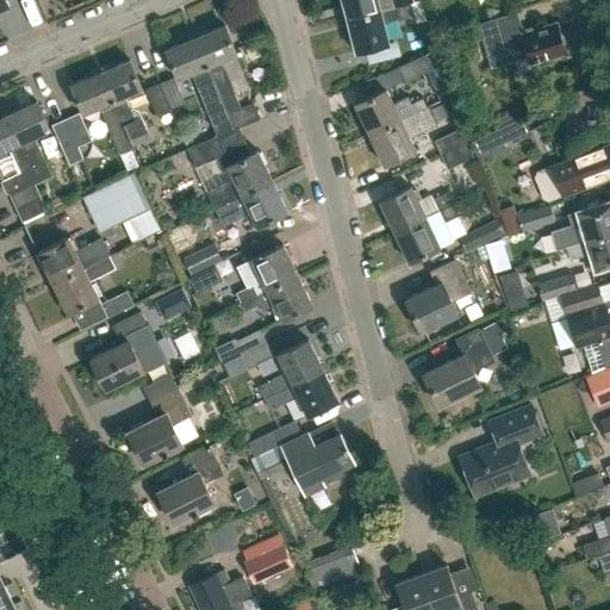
[(421,0),(419,0),(342,0),(347,19),(421,0)]
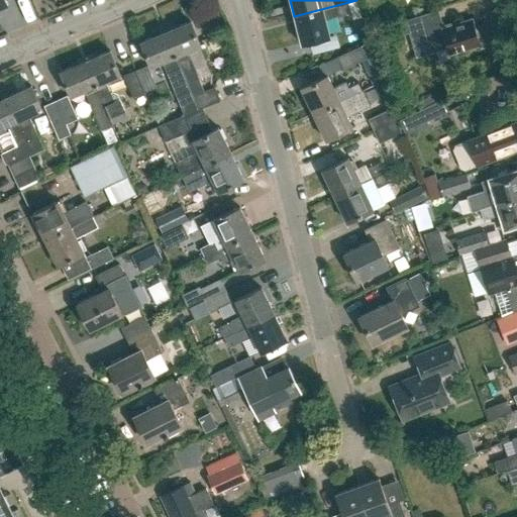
[(301,44),(329,37),(325,19),(350,13),(352,19),(364,16),(358,0),(356,0),(294,16),(301,44)]
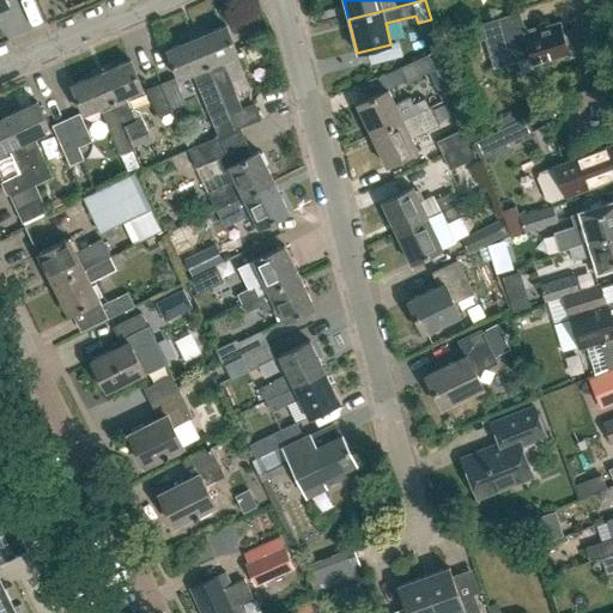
[(523,31),(517,13),(472,28),(475,41),(484,38),(493,68),(529,58),(532,65),(568,54),(566,49),(569,47),(566,38),(563,36),(559,24),(536,30),(535,28),(523,31)]
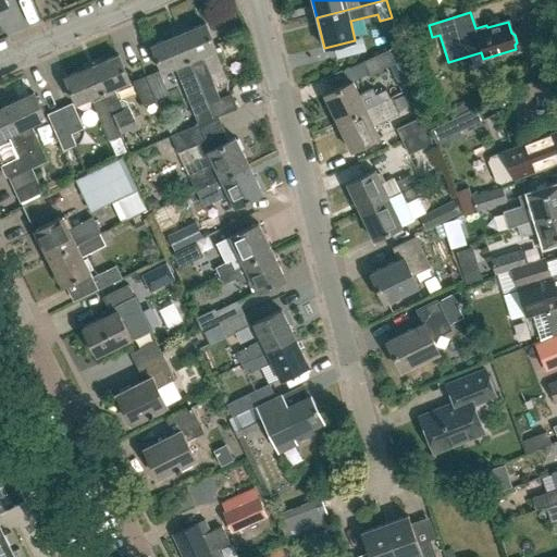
[(217,116),(218,116),(237,109),(231,95),(220,99),(207,67),(220,63),(214,50),(203,24),(177,34),(211,119),(217,116)]
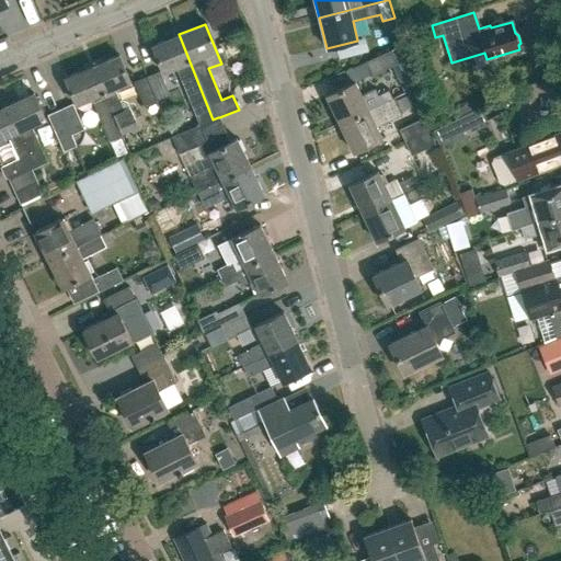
[(197,126),(213,119),(179,34),(151,45),(162,72),(176,67),(199,124),(197,125),(197,126)]
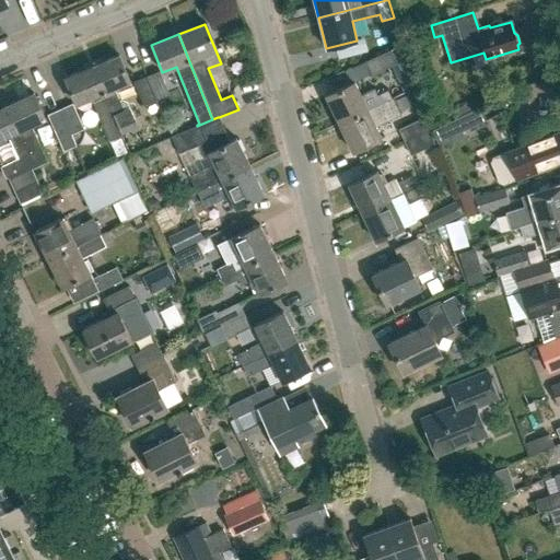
[(391,50),(365,61),(372,76),(405,60),(398,46),(391,50)]
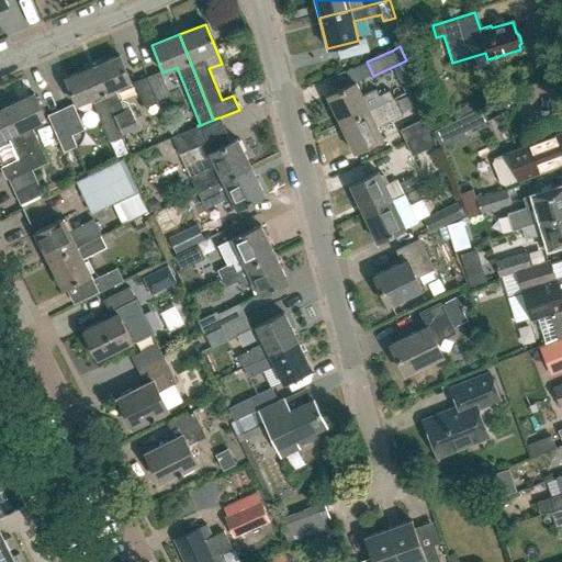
[(91,67),(116,128),(117,128),(120,136),(122,136),(121,135),(131,131),(134,123),(131,115),(123,112),(114,93),(115,92),(114,89),(130,82),(119,56),(91,67)]
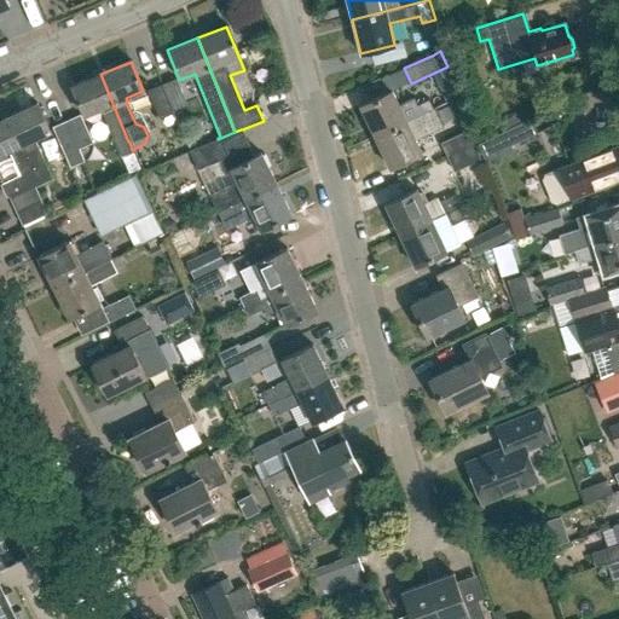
[(116,146),(128,142),(100,74),(70,86),(82,115),(99,109),(102,114),(103,113),(116,146)]
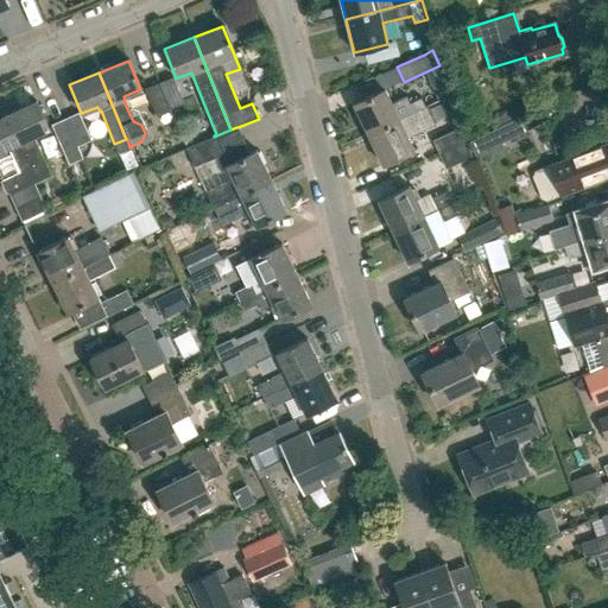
[(158,83),(169,109),(183,103),(173,77),(158,83)]
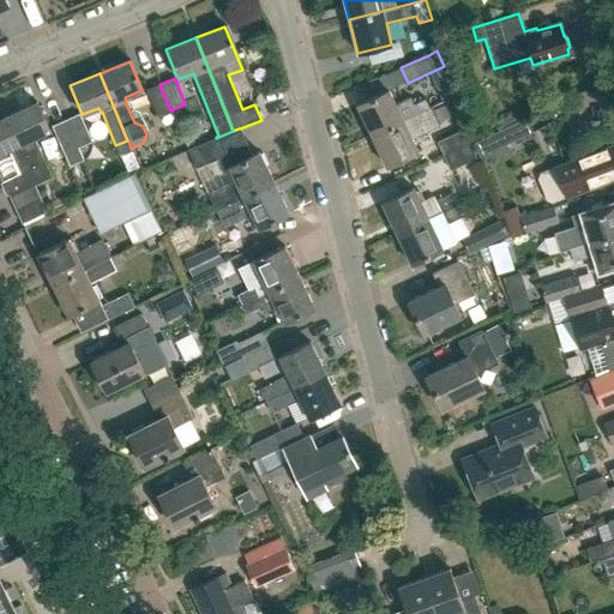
[(157,116),(170,110),(160,84),(146,90),(157,116)]
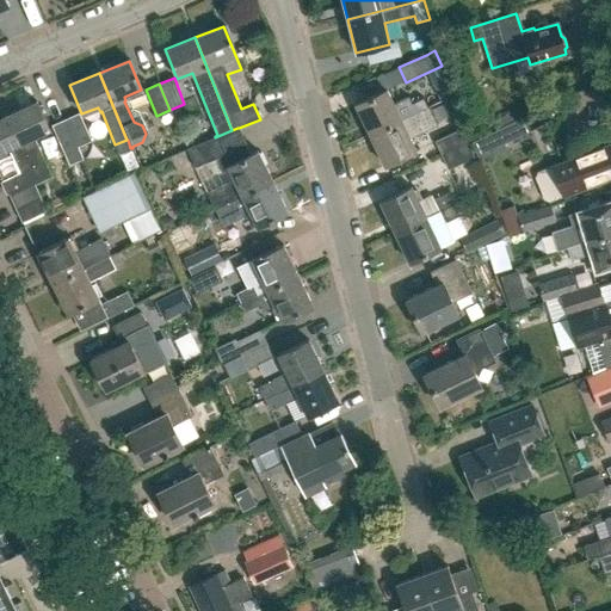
[(426,107),(423,99),(405,107),(408,113),(400,118),(386,88),(355,104),(370,135),(426,107)]
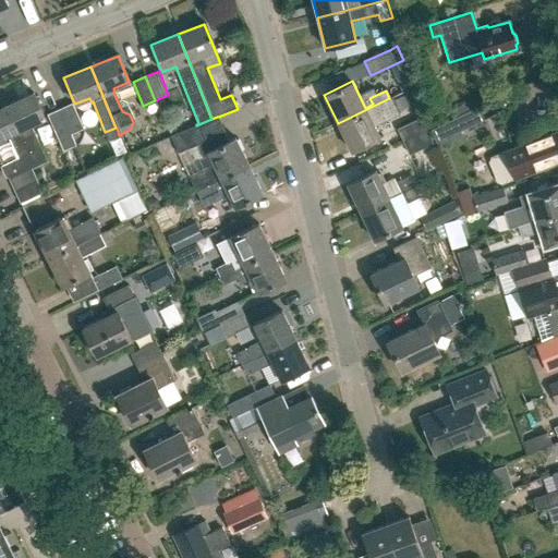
[(32,150),(38,164),(45,160),(28,125),(44,119),(32,93),(5,105),(27,153),(32,150)]
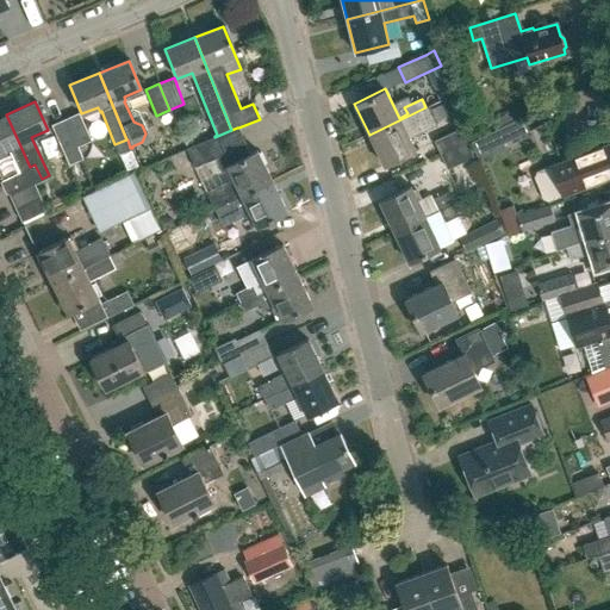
[(384,165),(415,150),(408,136),(422,129),(418,122),(430,117),(425,107),(369,135),(384,165)]
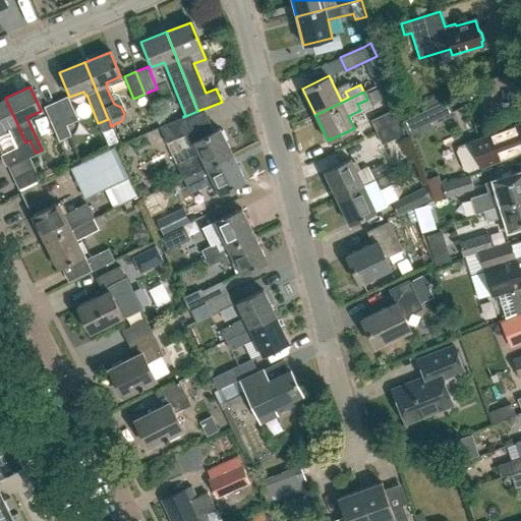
[(424,110),(444,101),(441,94),(421,103),(424,110)]
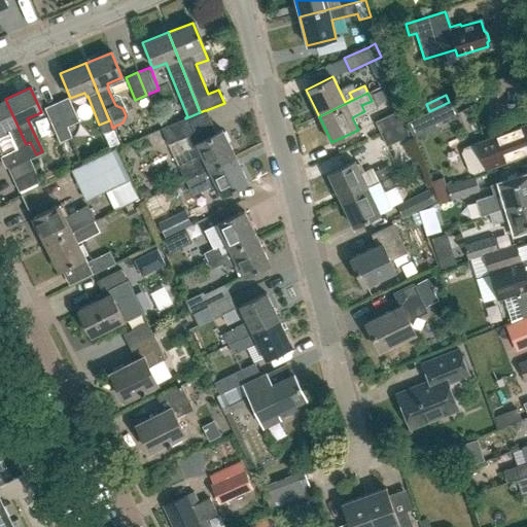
[(67,127),(79,121),(68,98),(57,103),(67,127)]
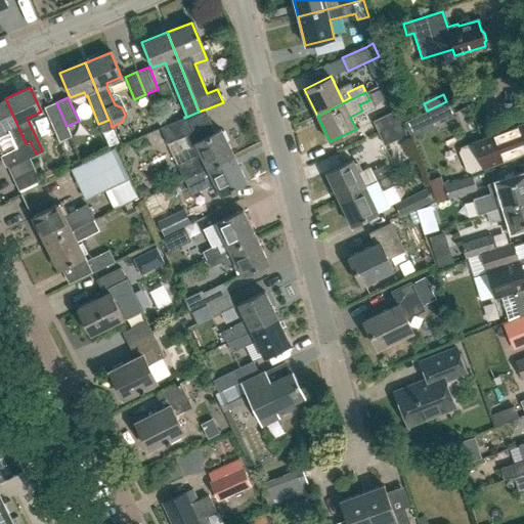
[(0,100),(0,130),(5,128),(7,131),(11,139),(15,147),(1,155),(12,178),(33,169),(27,158),(36,154),(30,141),(26,143),(5,98),(0,100)]
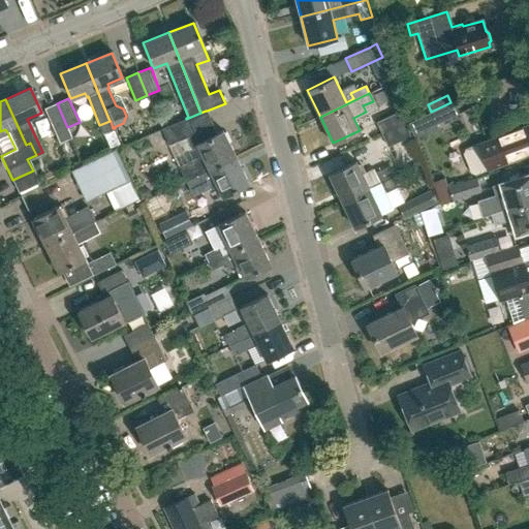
[(450,102),(431,112),(431,113),(430,113),(431,115),(427,116),(428,118),(409,126),(413,135),(435,124),(436,125),(459,115),(453,102),(450,102)]
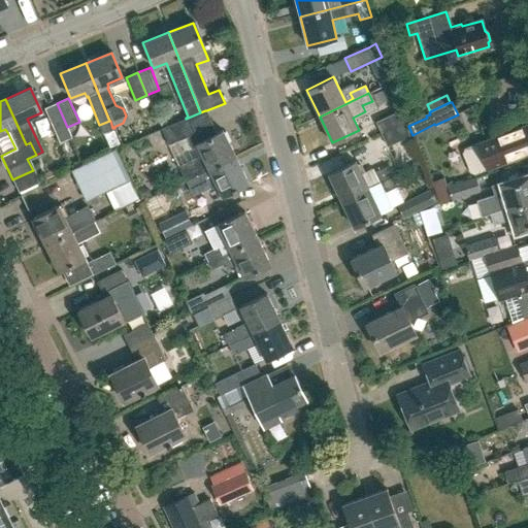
[(72,137),(67,127),(57,103),(44,108),(60,142),(72,137)]
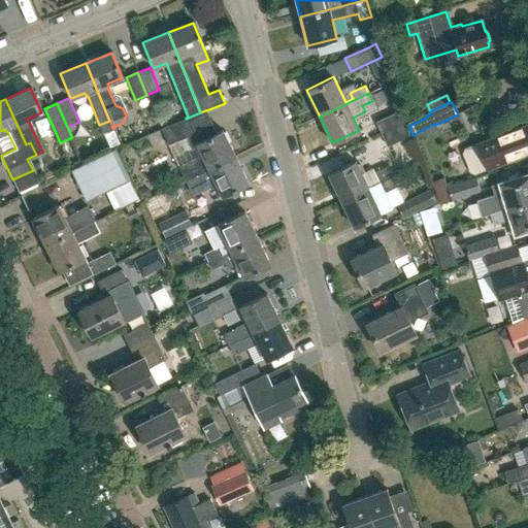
[(205,110),(200,112),(186,119),(162,129),(168,144),(189,136),(198,157),(178,167),(186,182),(234,157),(221,131),(215,134),(206,110),(205,110)]
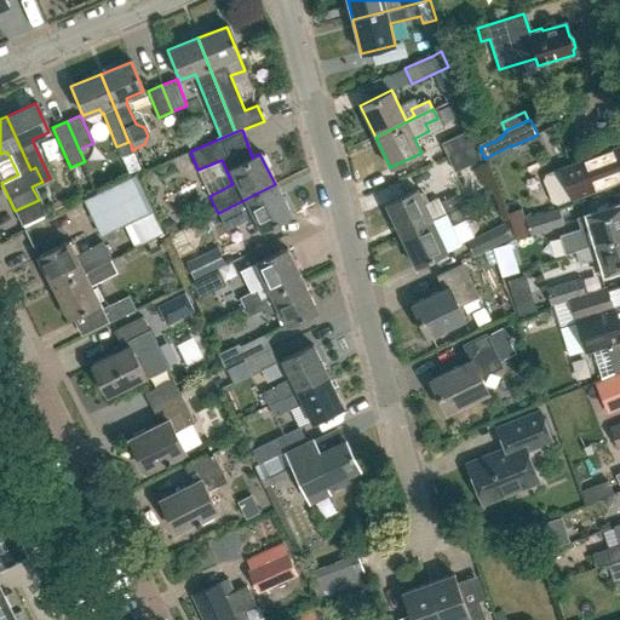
[(447,156),(475,144),(469,131),(459,135),(441,143),(447,156)]
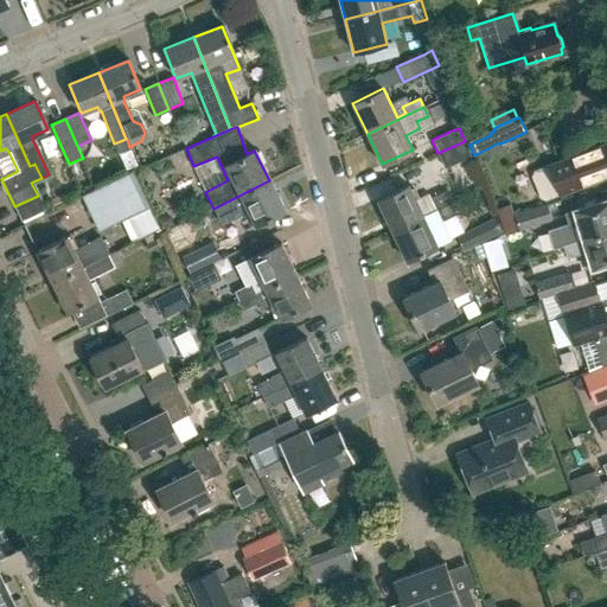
[(465,141),(438,153),(445,168),(472,157),(465,141)]
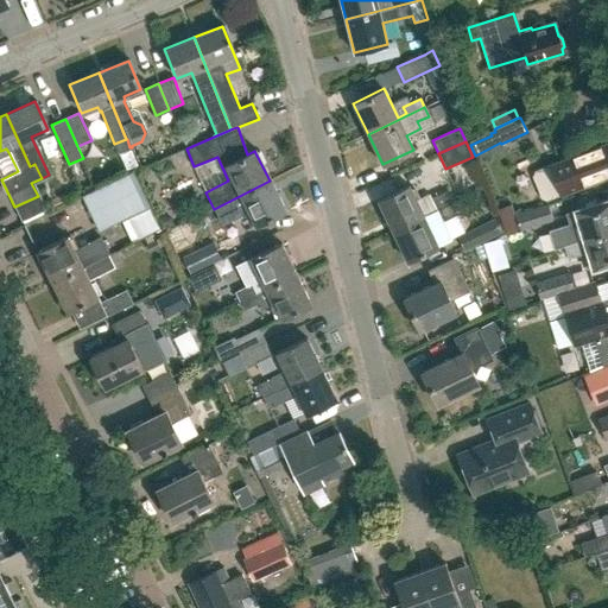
[(607,141),(548,165),(559,196),(607,177),(607,141)]
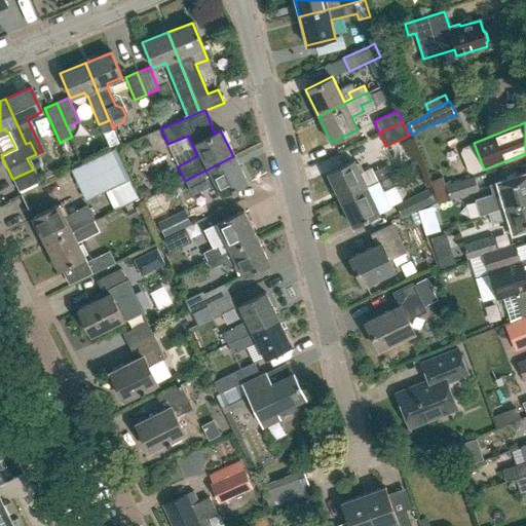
[(137,198),(127,179),(124,171),(114,149),(73,170),(87,198),(106,189),(115,210),(137,198)]
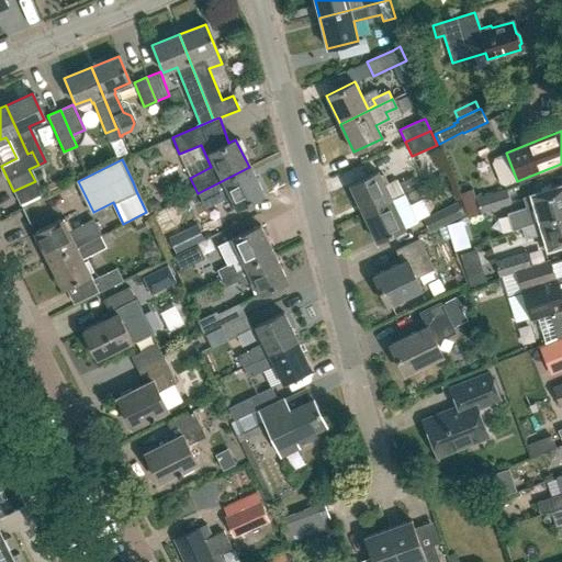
[(198,193),(205,209),(228,197),(235,210),(263,195),(249,167),(198,193)]
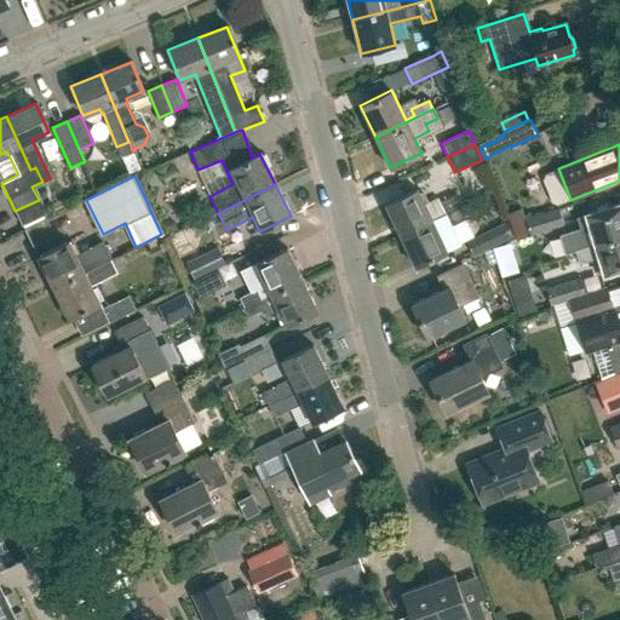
[(417,190),(385,205),(400,236),(445,214),(438,202),(436,199),(424,205),(417,190)]
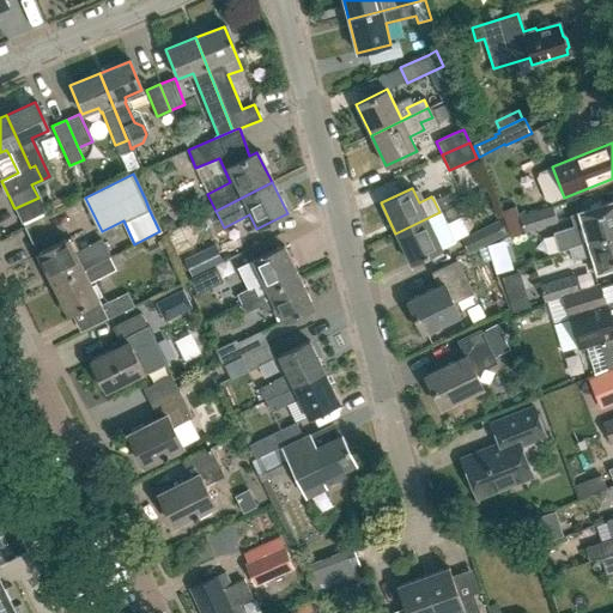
[(449,193),(434,200),(439,212),(454,205),(449,193)]
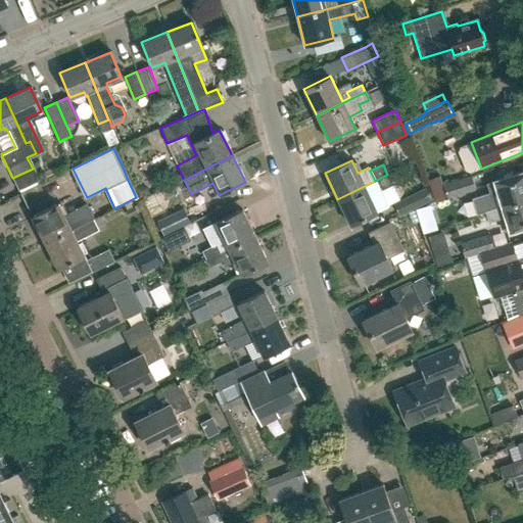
[(522,172),(493,181),(494,182),(486,184),(489,194),(473,199),(477,216),(486,214),(485,212),(502,207),(522,200),(522,172)]
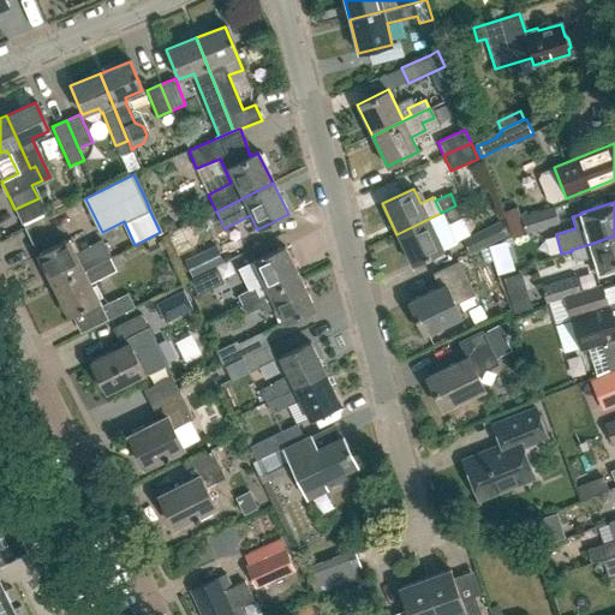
[(455,206),(441,213),(446,225),(461,216),(455,206)]
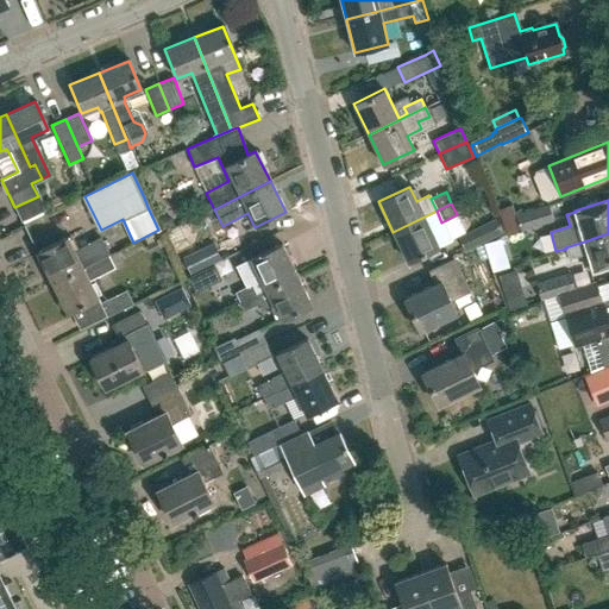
[(554,221),(547,203),(515,213),(513,206),(498,211),(501,215),(507,236),(520,231),(521,232),(554,221)]
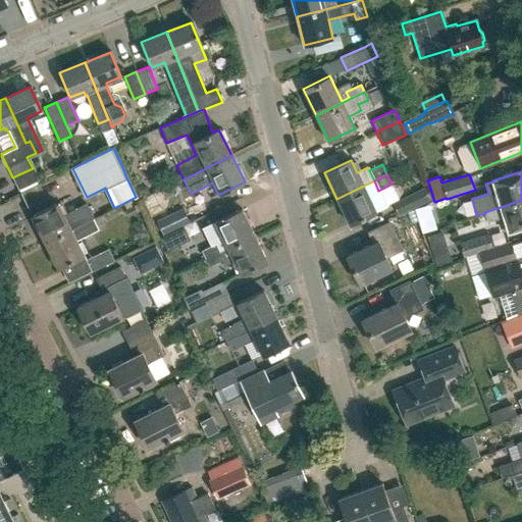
[(374,180),(336,199),(349,224),(386,207),(378,191),(374,180)]
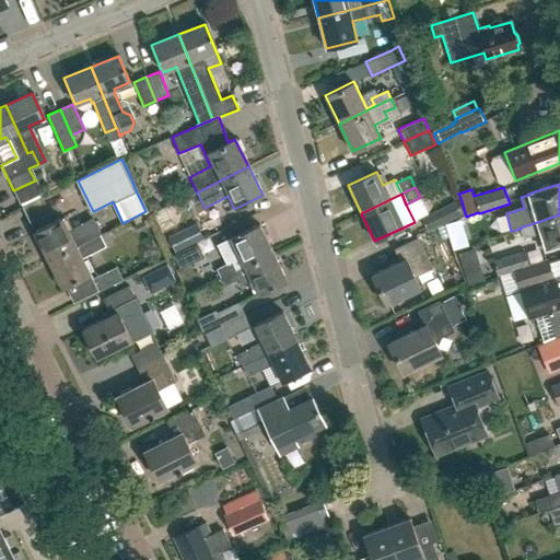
[(429,231),(457,218),(452,203),(422,218),(429,231)]
